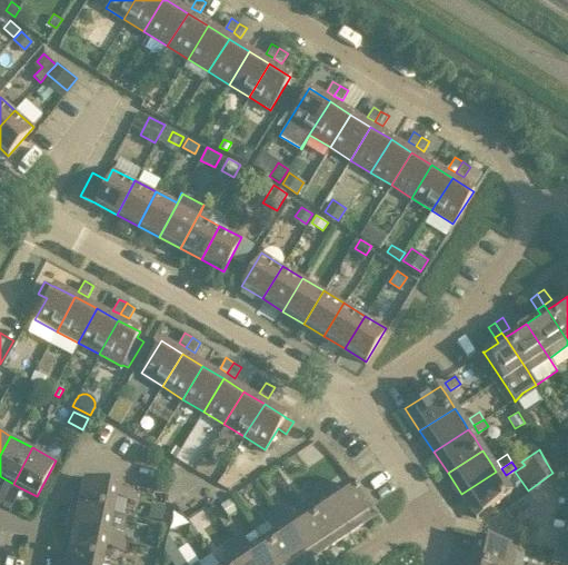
[(496,472),(461,494),(476,516),(477,515),(510,493),(501,478),(496,472)]
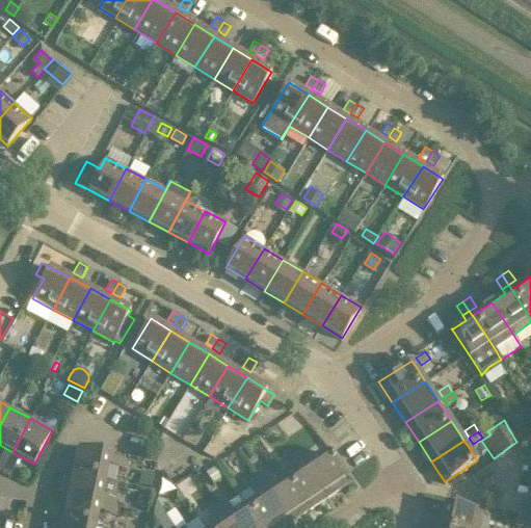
[(302,446),(295,451),(302,460),(309,456),(302,446)]
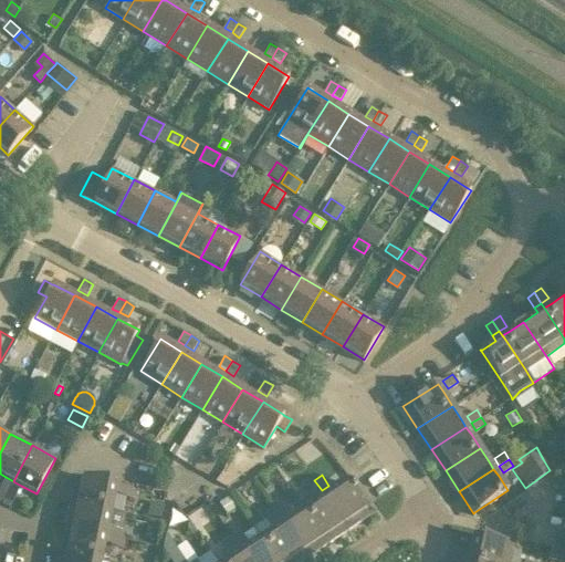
[(76,476),(72,501),(112,510),(115,493),(133,497),(135,488),(76,476)]
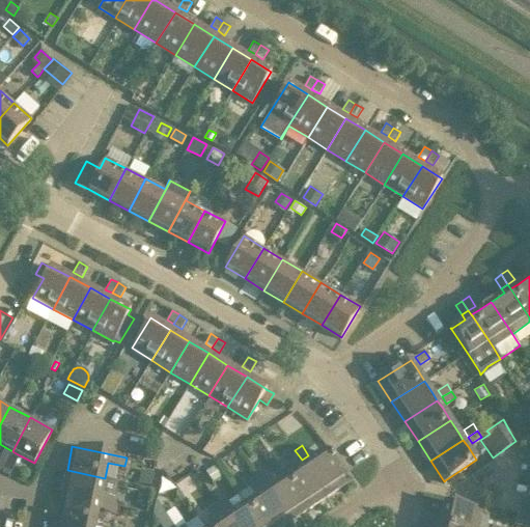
[(288,454),(295,465),(302,460),(295,450),(288,454)]
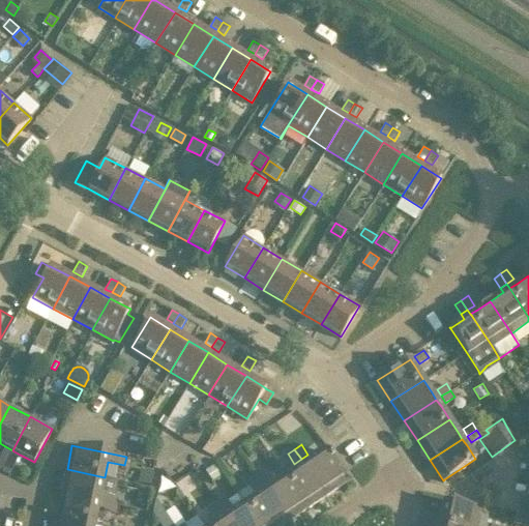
[(311,459),(304,463),(325,495),(346,481),(324,449),(311,459)]
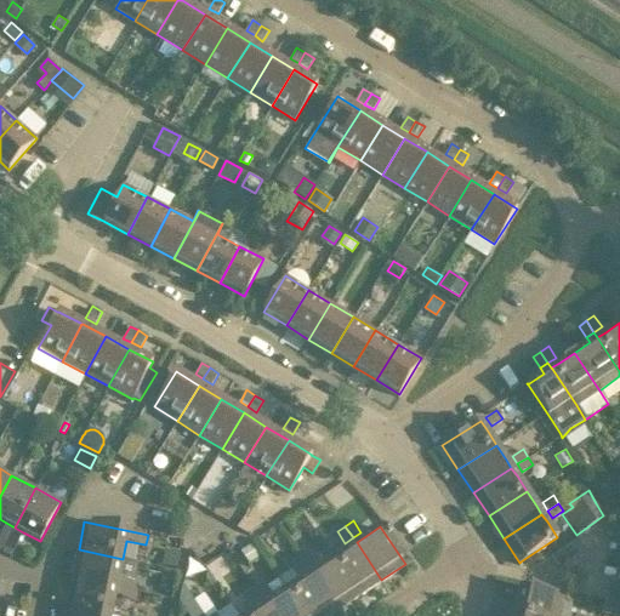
[(4,528),(0,534),(0,542),(5,546),(12,532),(4,528)]
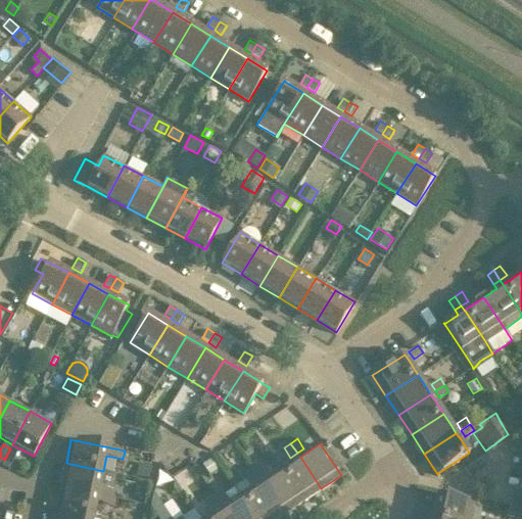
[(11,463),(17,453),(10,449),(4,460),(11,463)]
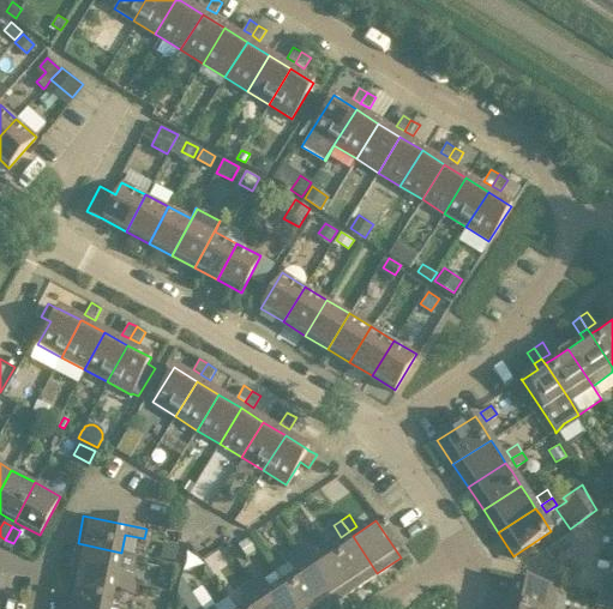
[(344,542),(330,552),(354,589),(377,573),(353,536),(344,542)]
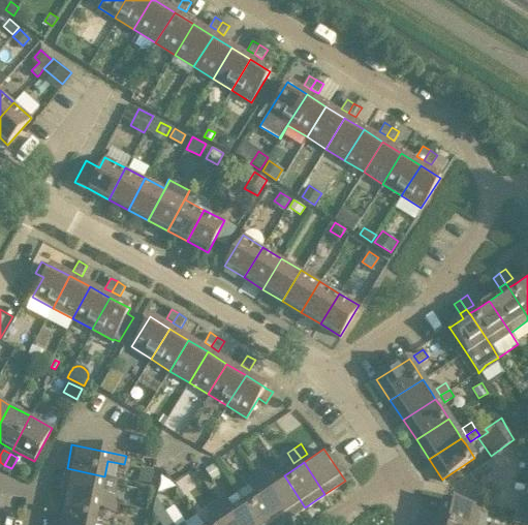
[(215,463),(206,469),(212,480),(221,473),(215,463)]
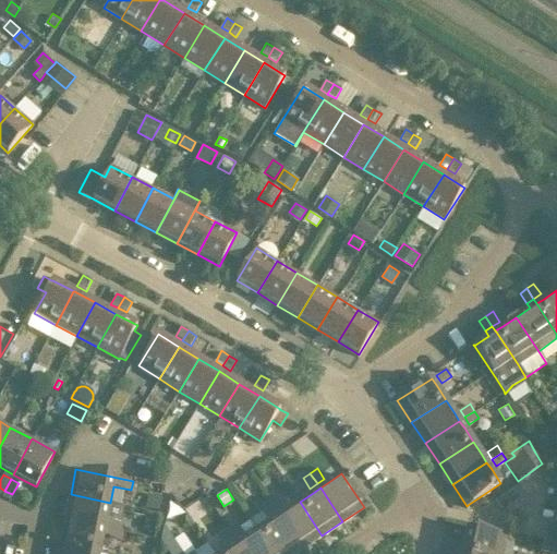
[(147,492),(145,506),(160,509),(162,495),(147,492)]
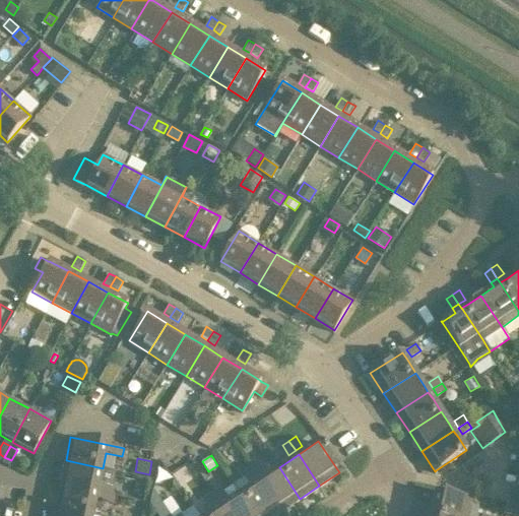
[(66,460),(61,484),(98,491),(100,482),(103,468),(66,460)]
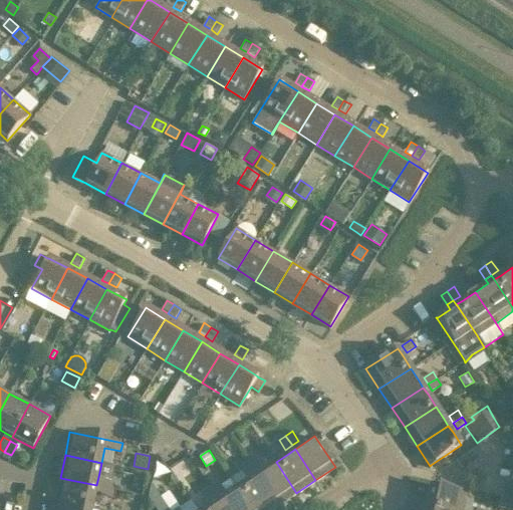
[(254,457),(248,461),(254,471),(260,466),(254,457)]
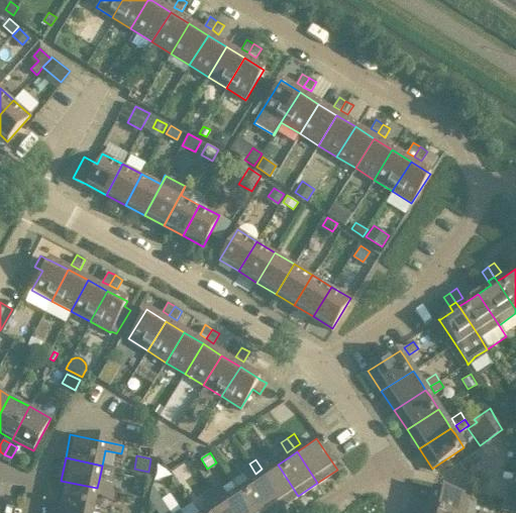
[(249,464),(242,468),(244,472),(248,478),(255,474),(249,464)]
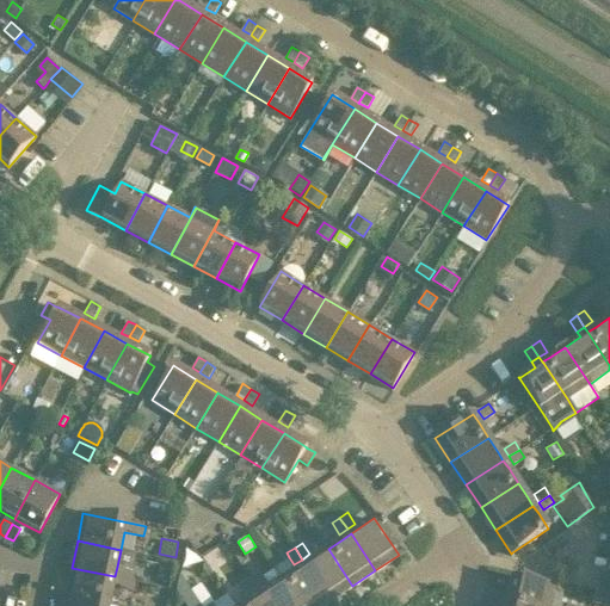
[(313,558),(306,564),(330,601),(352,586),(328,549),(313,558)]
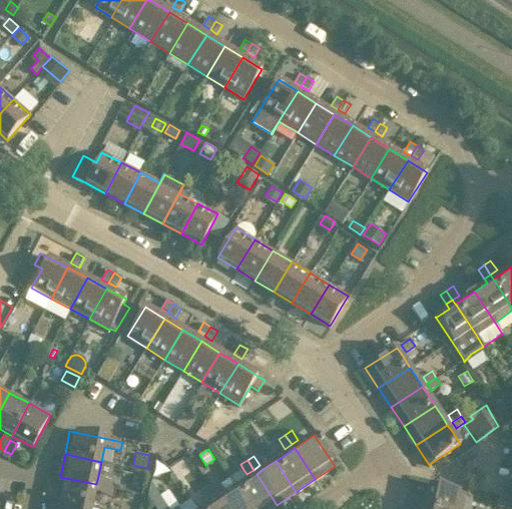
[(136,469),(133,485),(143,487),(146,471),(136,469)]
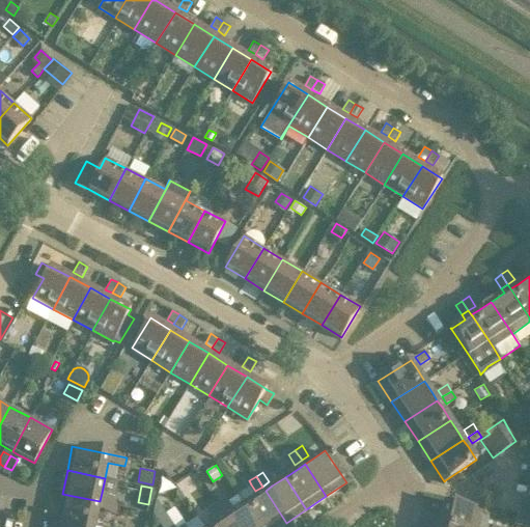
[(258,495),(246,503),(261,526),(279,526),(286,523),(266,491),(258,495)]
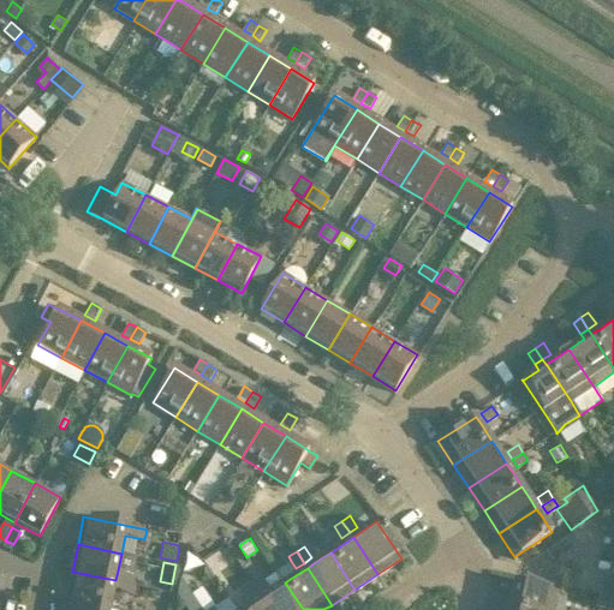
[(72,572),(66,598),(111,606),(114,590),(115,580),(72,572)]
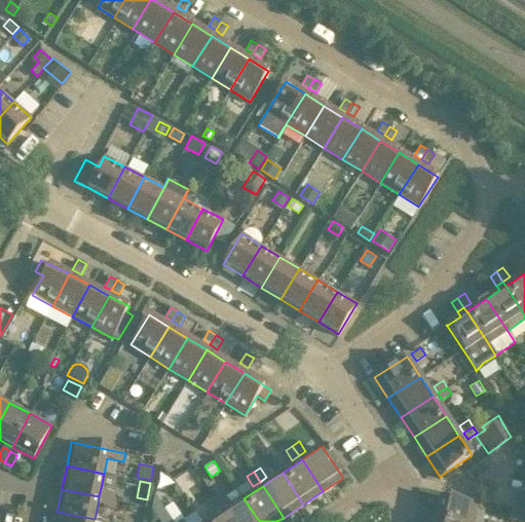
[(107,490),(105,497),(116,499),(117,492),(107,490)]
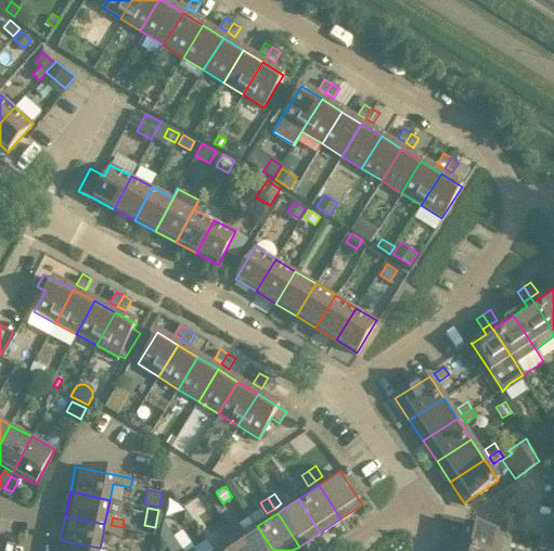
[(233,521),(227,525),(233,536),(240,532),(233,521)]
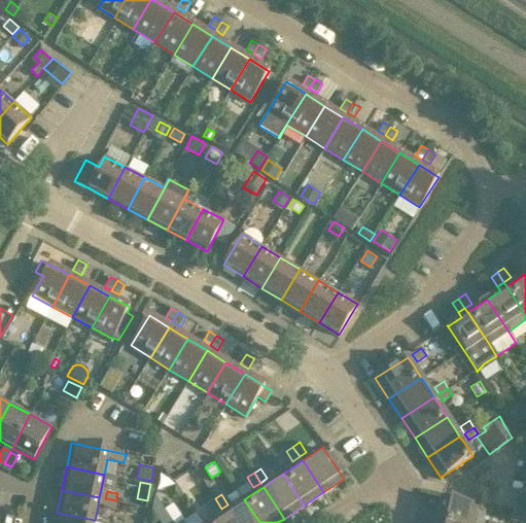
[(105,498),(104,507),(114,509),(116,500),(105,498)]
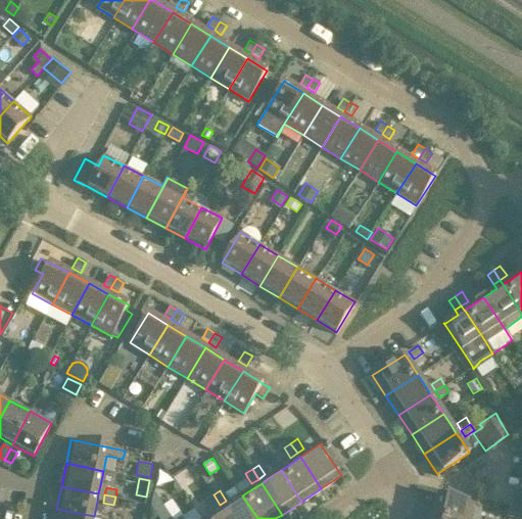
[(214,494),(206,500),(212,509),(220,505),(214,494)]
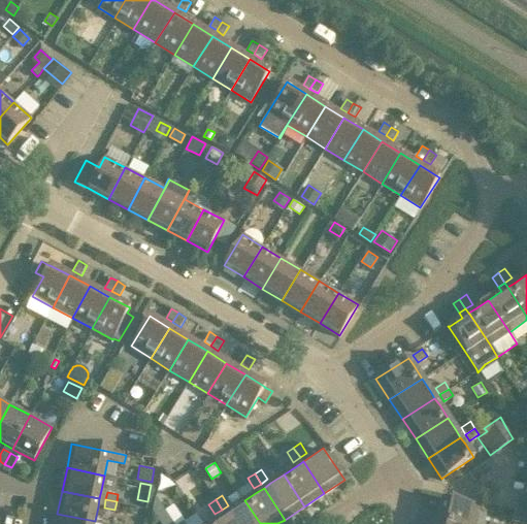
[(231,510),(225,514),(231,523),(260,523),(244,500),(231,510)]
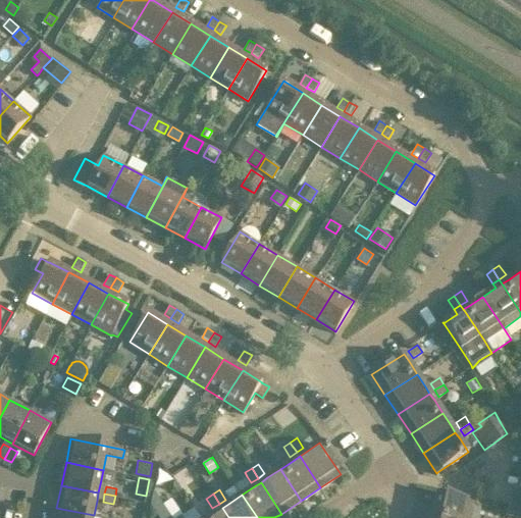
[(429,509),(427,517),(430,517),(470,517),(473,502),(436,495),(433,510),(429,509)]
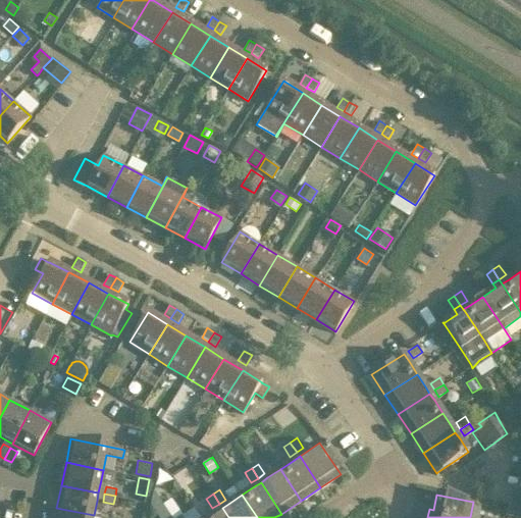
[(429,509),(417,507),(415,515),(427,517),(429,509)]
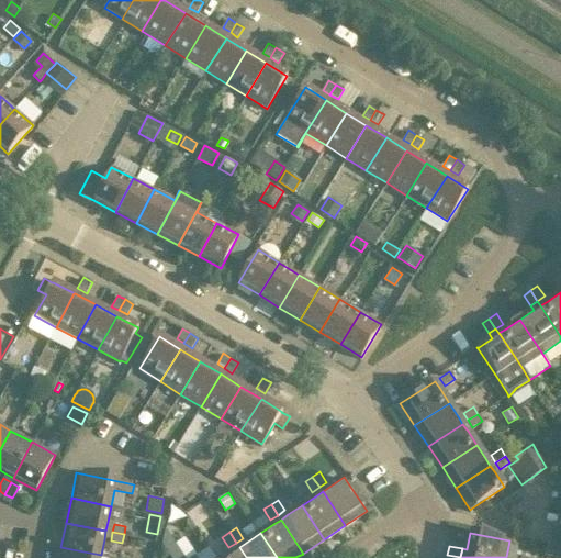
[(60,547),(58,557),(100,557),(101,555),(60,547)]
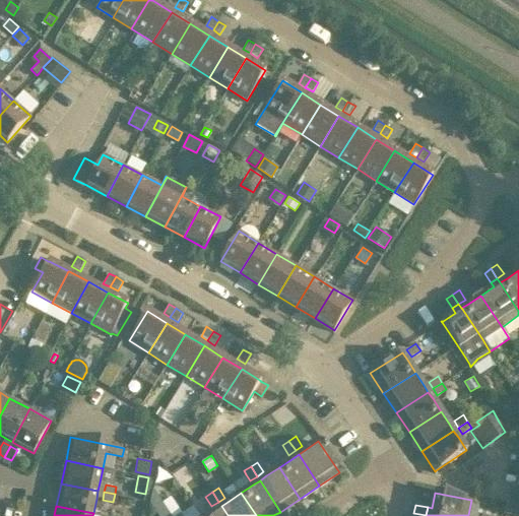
[(214,510),(205,515),(228,515),(221,506),(214,510)]
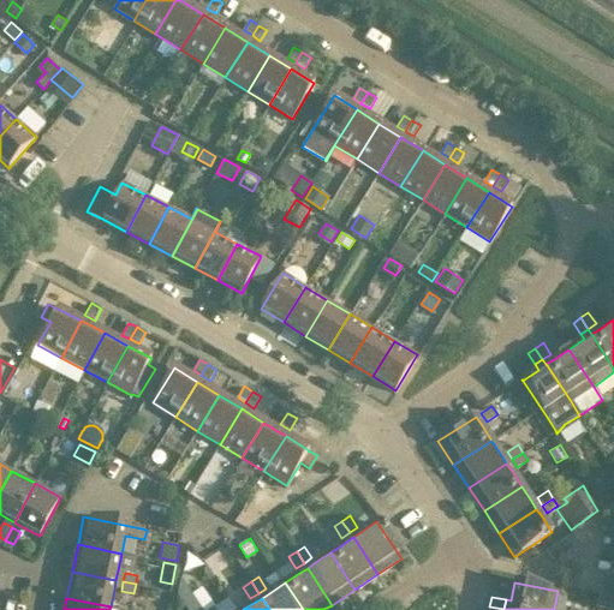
[(197,599),(186,606),(188,609),(203,609),(202,608),(197,599)]
